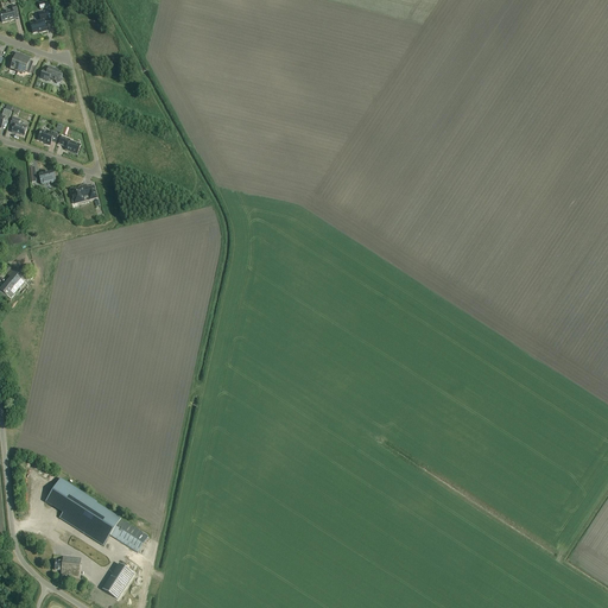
[(13,14),(17,13),(16,6),(12,7),(13,11),(0,13),(0,14),(2,23),(16,20),(13,14)]
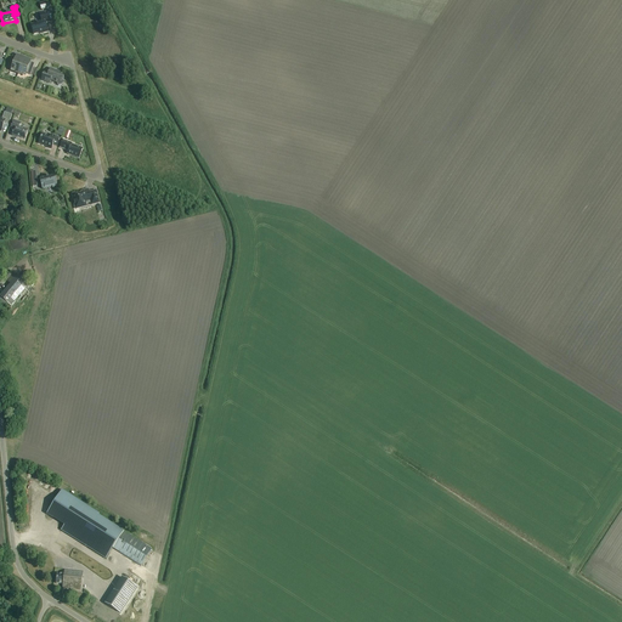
[(49,22),(49,18),(46,12),(39,15),(41,22),(30,26),(34,35),(43,33),(47,32),(45,23),(49,22)]
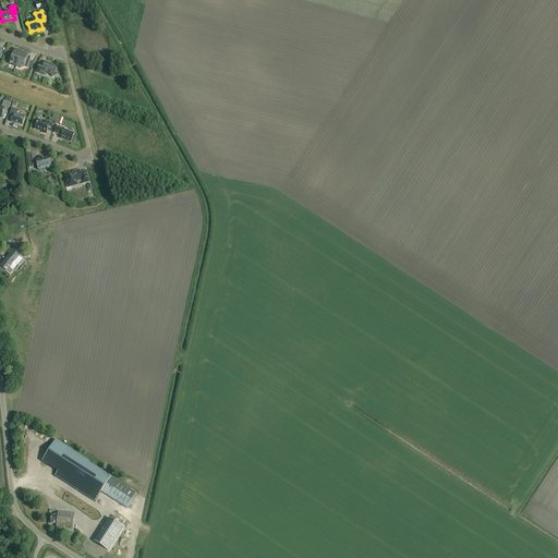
[(16,65),(21,53),(15,51),(14,53),(11,52),(8,60),(11,61),(11,63),(16,65)]
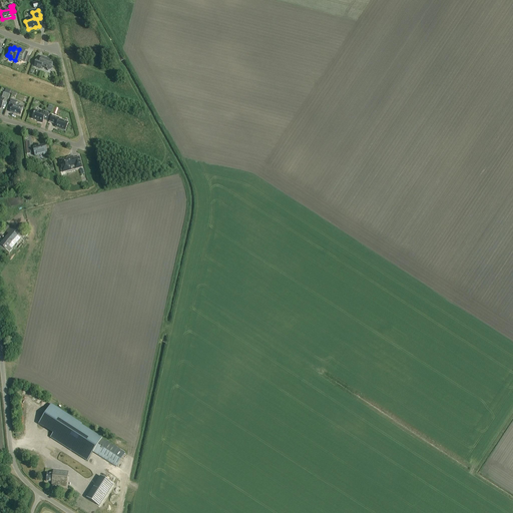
[(25,51),(19,49),(15,60),(21,62),(21,61),(25,62),(28,53),(25,52),(25,51)]
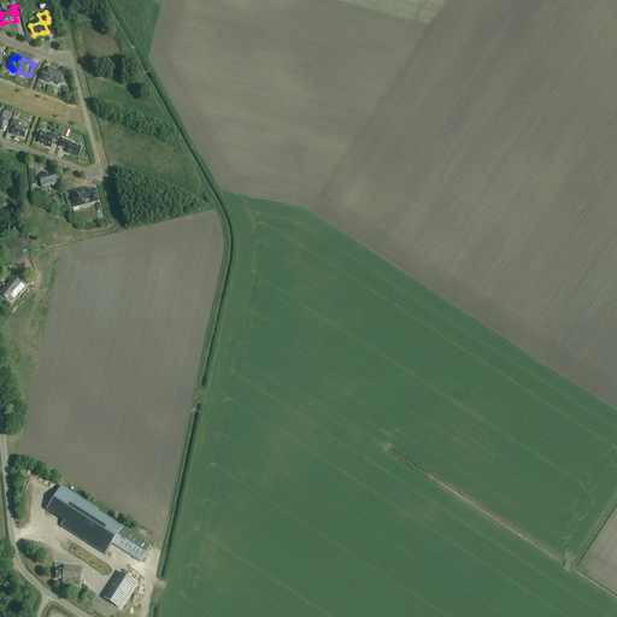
[(63,80),(63,77),(58,75),(59,72),(50,69),(48,74),(43,71),(41,80),(50,83),(51,81),(57,83),(58,86),(60,84),(64,83),(63,80)]
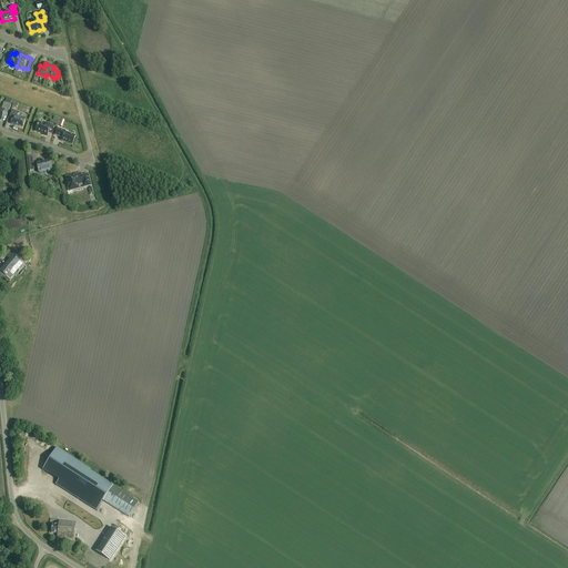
[(0,108),(0,119),(1,120),(3,114),(4,113),(8,114),(11,105),(3,102),(1,109),(0,108)]
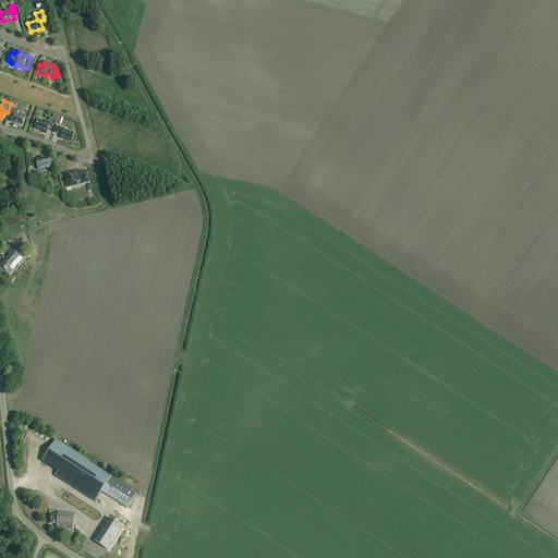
[(25,117),(17,114),(19,111),(12,109),(9,116),(12,117),(11,122),(14,123),(14,122),(22,125),(25,117)]
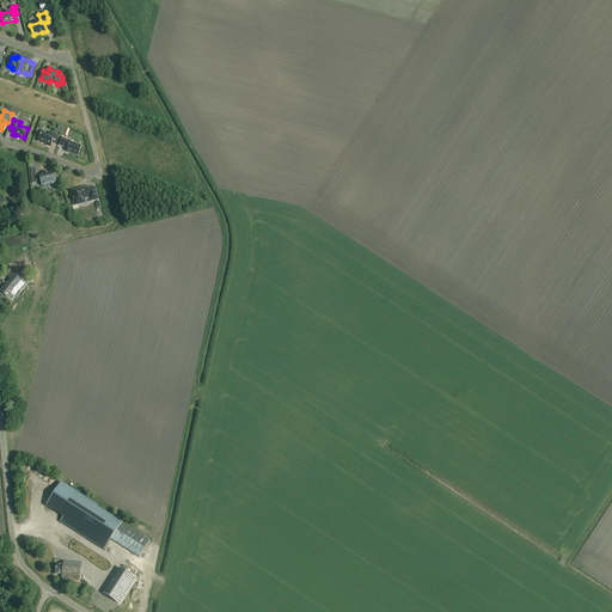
[(50,147),(51,142),(56,144),(59,136),(50,133),(50,134),(42,132),(38,141),(47,145),(46,145),(50,147)]
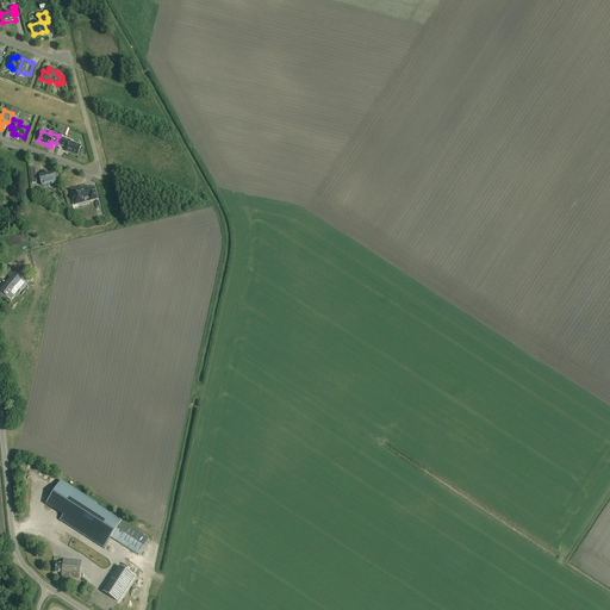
[(78,155),(81,145),(70,142),(70,141),(62,137),(58,145),(67,148),(66,151),(78,155)]
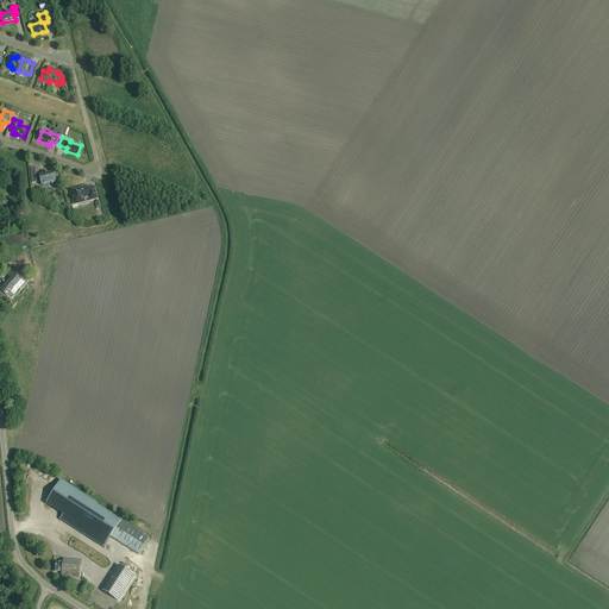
[(39,175),(38,176),(42,186),(56,181),(54,171),(48,174),(46,173),(39,175)]
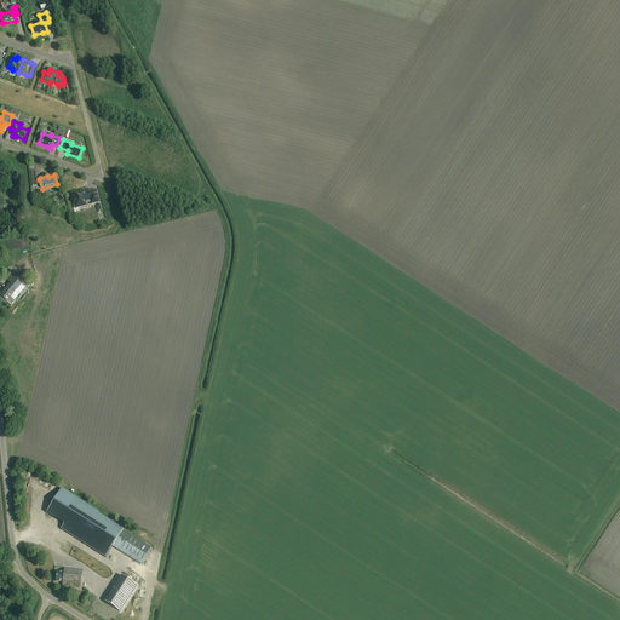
[(81,190),(82,193),(79,194),(78,191),(72,194),(75,208),(86,206),(86,202),(91,201),(91,205),(99,202),(96,190),(89,191),(87,189),(81,190)]
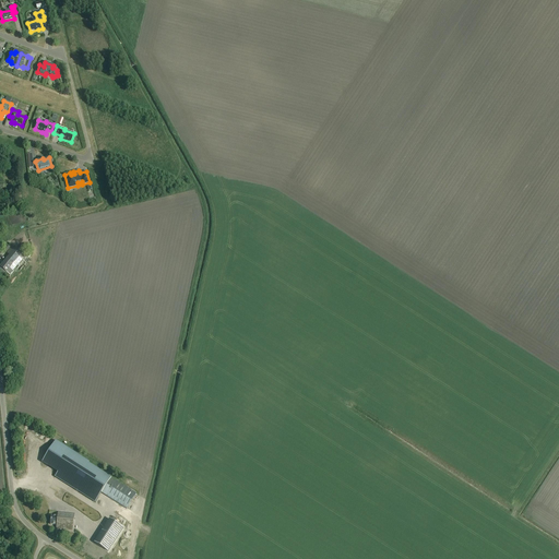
[(9,256),(0,266),(0,272),(6,276),(8,274),(10,276),(16,269),(18,269),(25,260),(24,259),(26,257),(25,256),(30,251),(22,245),(18,250),(12,246),(6,253),(9,256)]
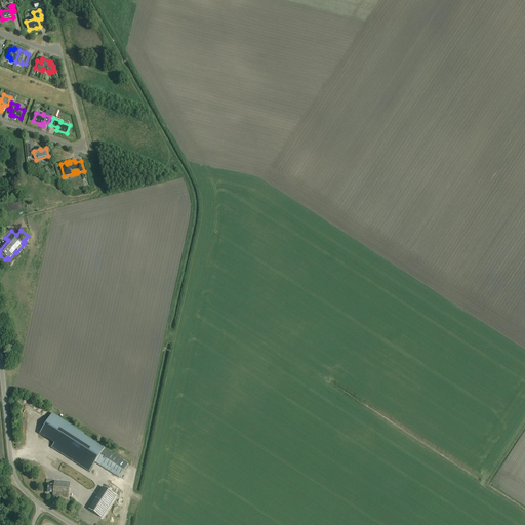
[(83,434),(52,414),(40,435),(54,444),(52,448),(90,473),(96,463),(119,479),(128,465),(83,435),(83,434)]
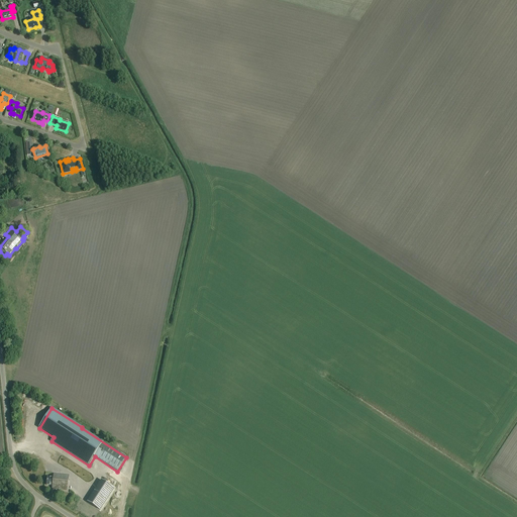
[(68,491),(69,476),(54,475),(54,478),(47,478),(46,486),(53,486),(52,489),(68,491)]
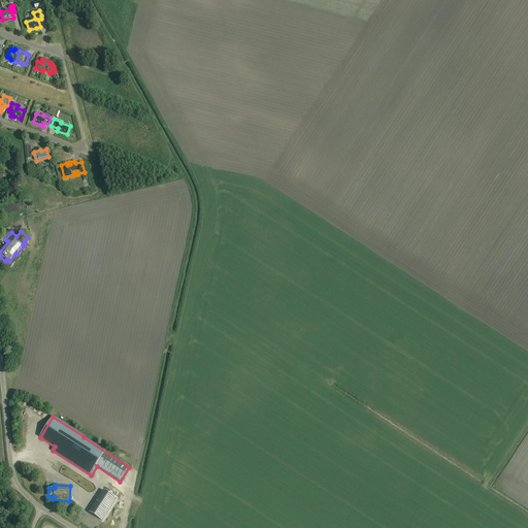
[(117,498),(104,491),(90,514),(102,521),(117,498)]
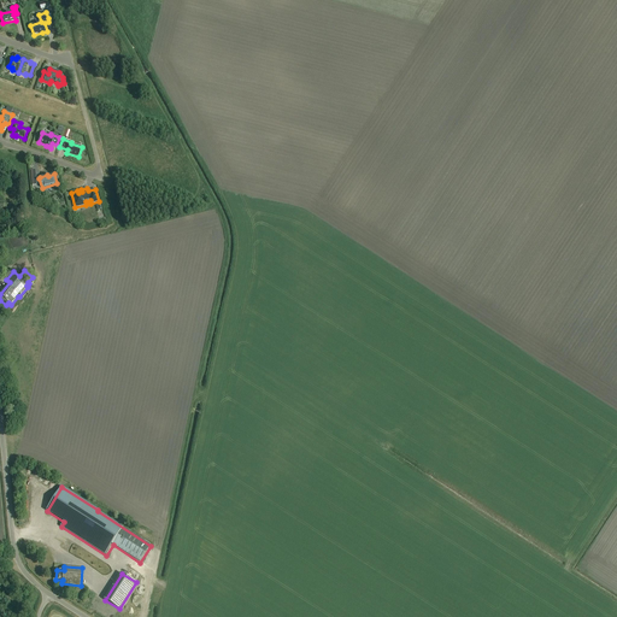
All buildings are outlined.
